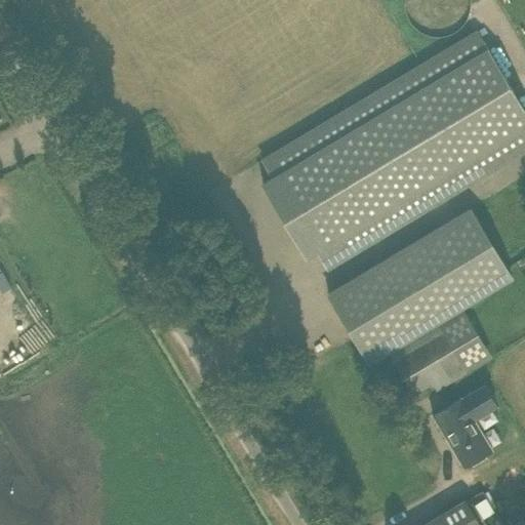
[(328,269),(524,150),(524,110),(478,31),(263,160),(273,177),(263,184),(307,257),(318,251),(328,269)]
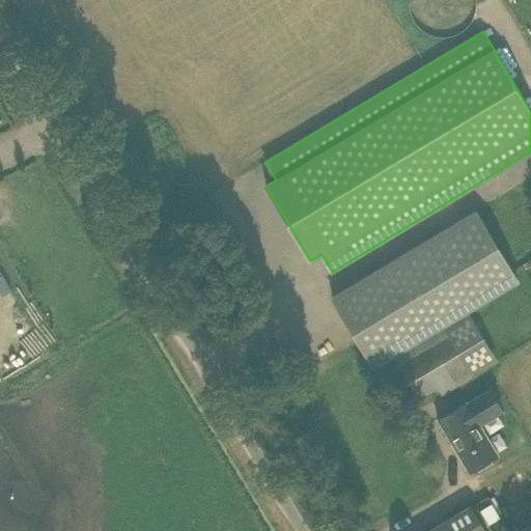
[(518,283),(476,212),(331,298),(373,368),(518,283)]
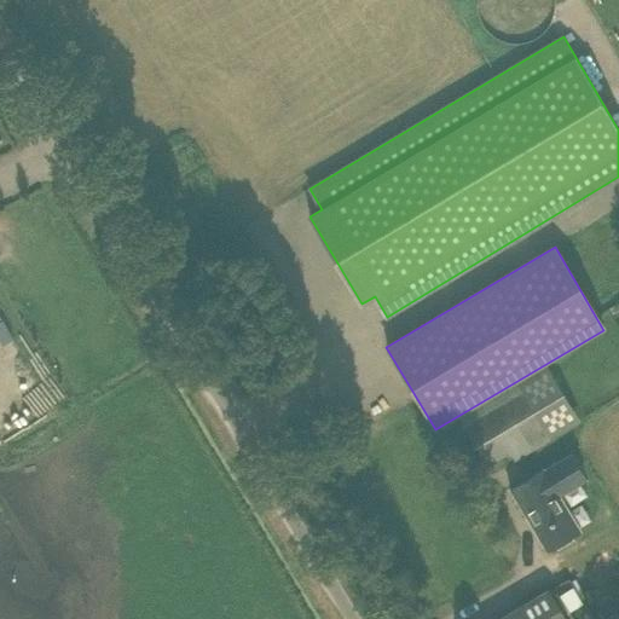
[(549,439),(516,385),(460,418),(487,466),(509,452),(514,460),(549,439)]
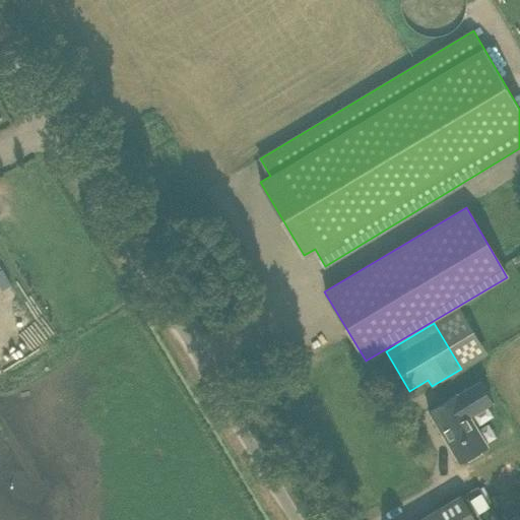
[(469,416),(492,403),(479,382),(429,411),(459,462),(467,458),(468,461),(481,453),(479,451),(488,446),(469,416)]
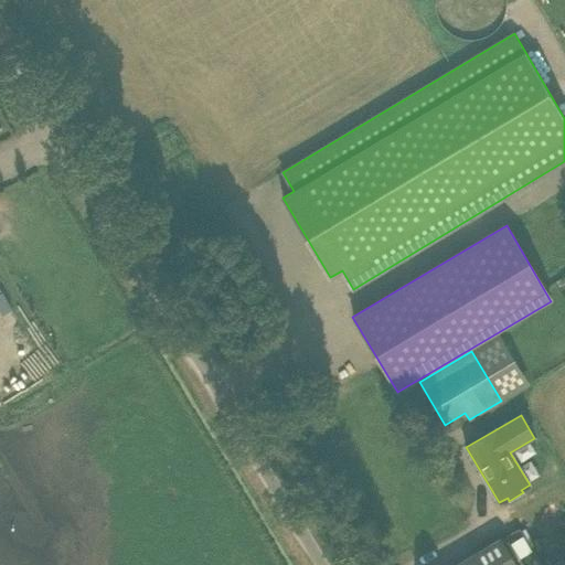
[(500,540),(456,564),(514,564),(500,540)]
